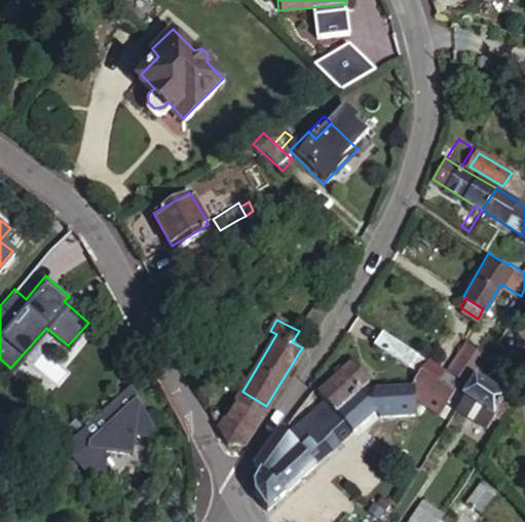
[(417,373),(427,359),(381,329),(371,345),(417,373)]
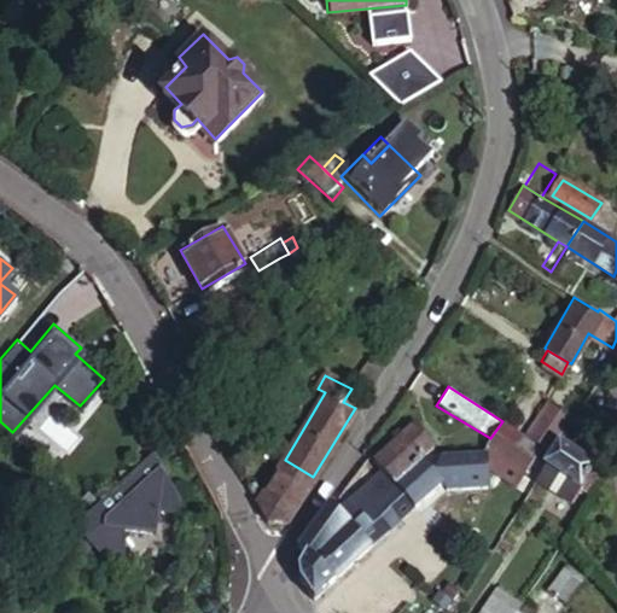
[(547,400),(536,418),(559,432),(571,414),(547,400)]
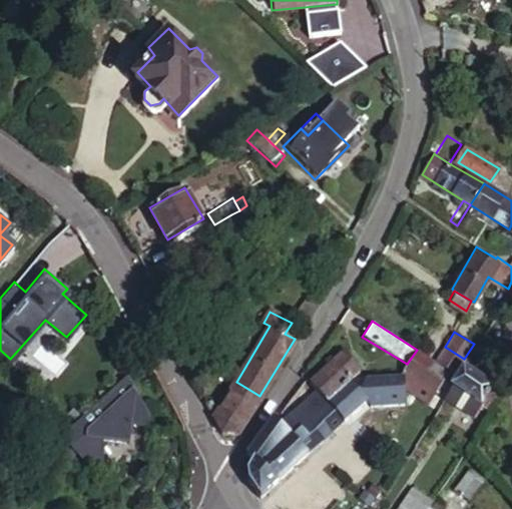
[(445,347),(437,360),(456,372),(464,359),(445,347)]
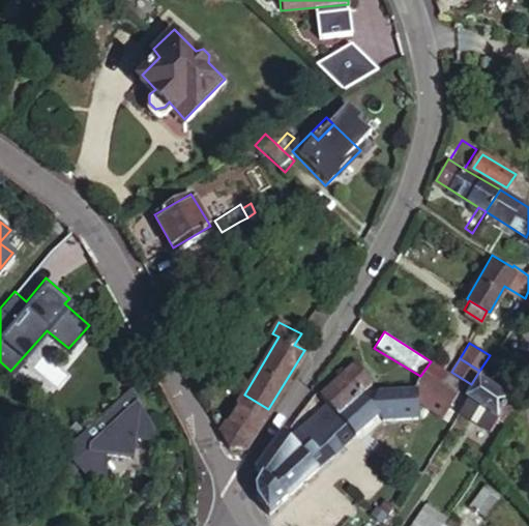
[(473,388),(431,361),(420,376),(420,377),(424,380),(420,386),(428,390),(423,395),(419,402),(440,414),(454,390),(467,399),(473,388)]
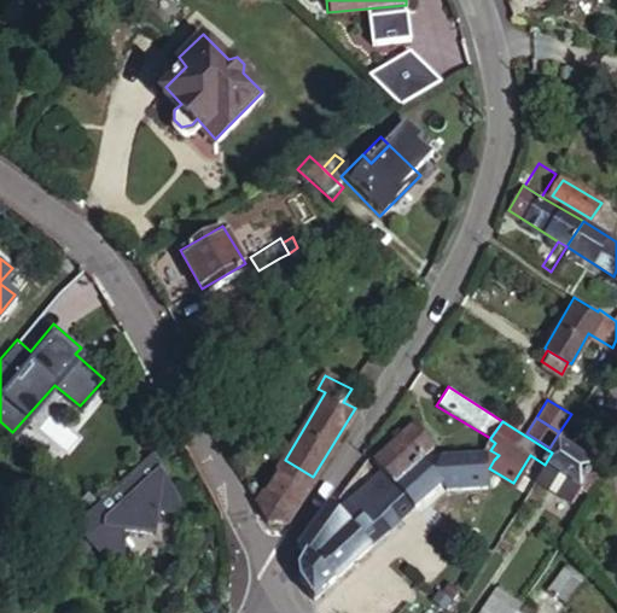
[(411,424),(371,459),(378,466),(393,484),(419,461),(426,455),(423,451),(430,445),(411,424)]
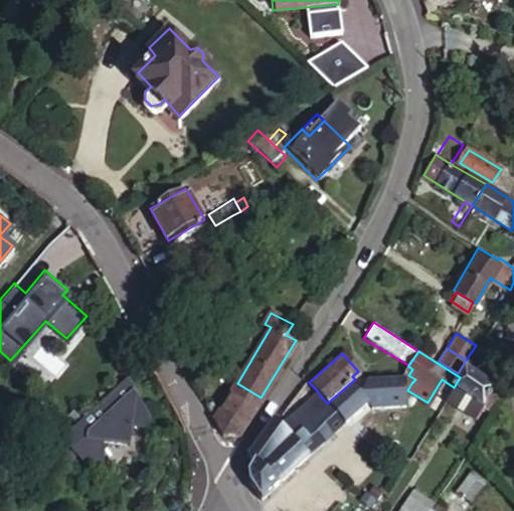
[(412,369),(408,366),(401,377),(405,380),(408,375),(412,369)]
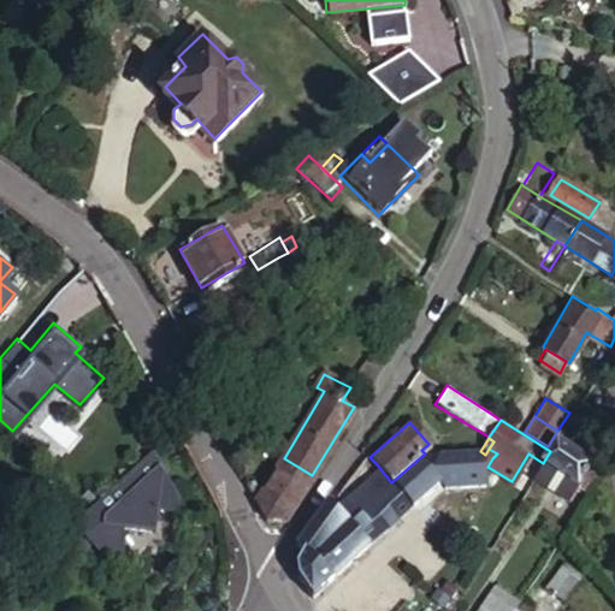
[(591,463),(557,439),(550,451),(543,463),(539,468),(543,470),(548,464),(557,470),(566,475),(579,484),(591,463)]
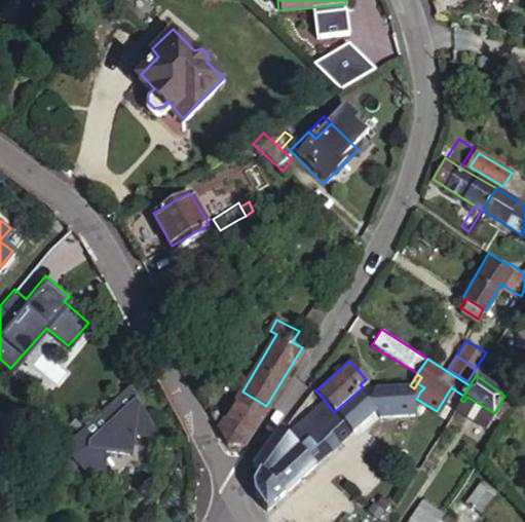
[(424,387),(417,383),(414,388),(420,392),(424,387)]
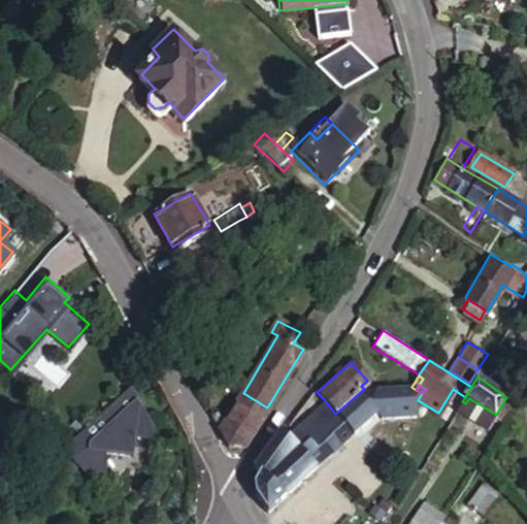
[(246,444),(267,407),(243,393),(225,424),(221,430),(227,443),(246,444)]
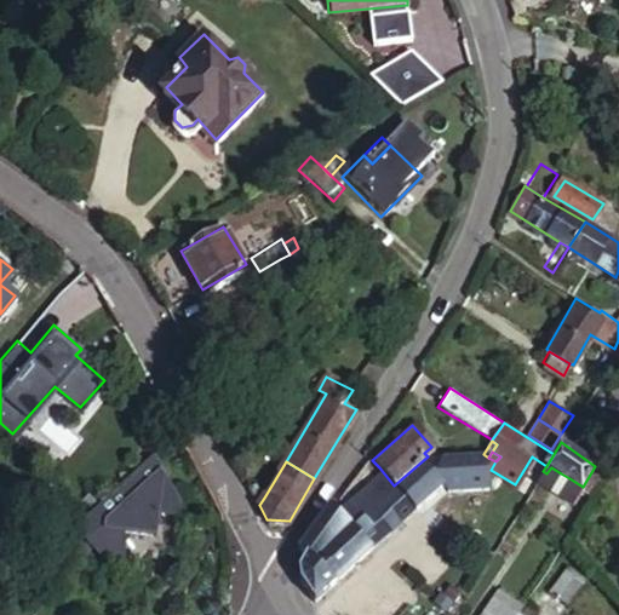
[(441,484),(420,463),(394,486),(414,509),(418,511),(434,495),(431,492),(441,484)]
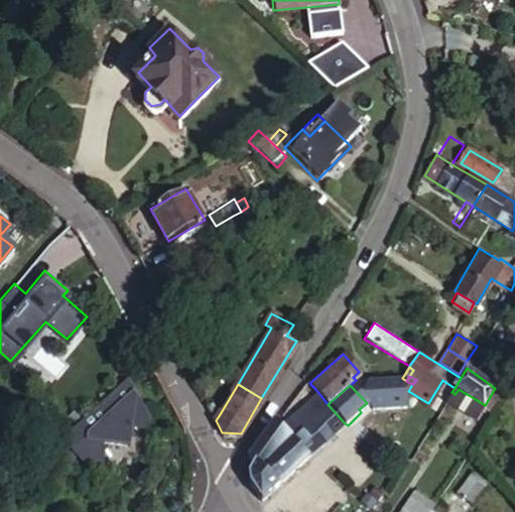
[(345,423),(328,404),(315,389),(279,423),(308,456),(345,423)]
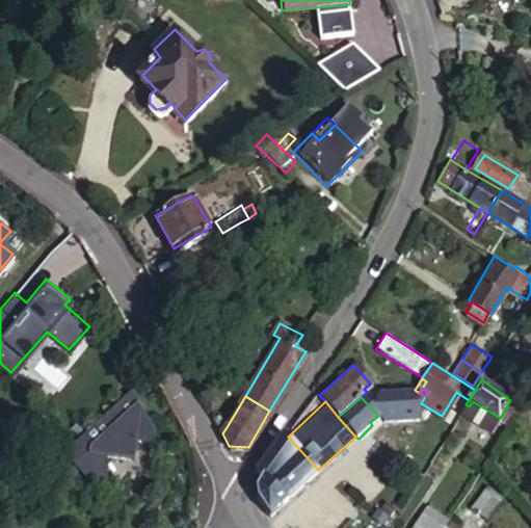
[(466,404),(460,414),(472,421),(481,406),(473,401),(469,406),(466,404)]
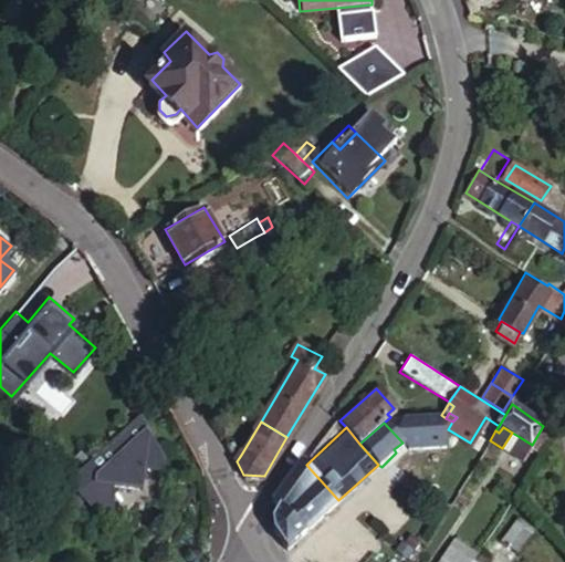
[(112,484),(144,480),(143,466),(156,464),(153,433),(69,441),(75,502),(113,499),(112,484)]
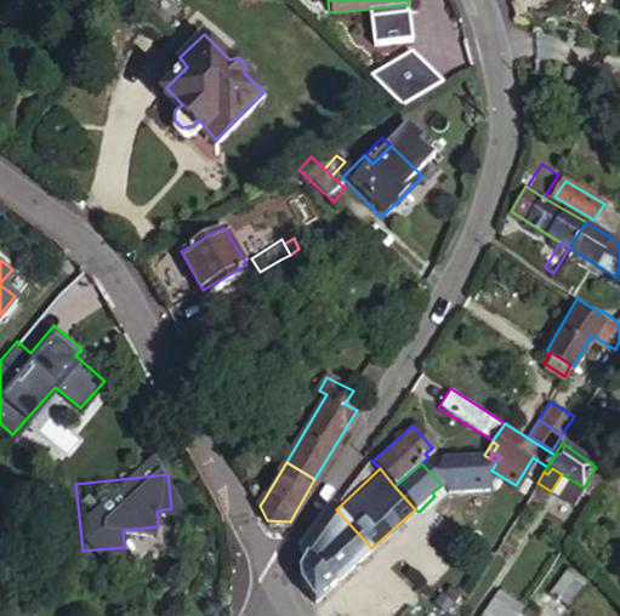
[(570,479),(562,474),(551,491),(559,496),(570,479)]
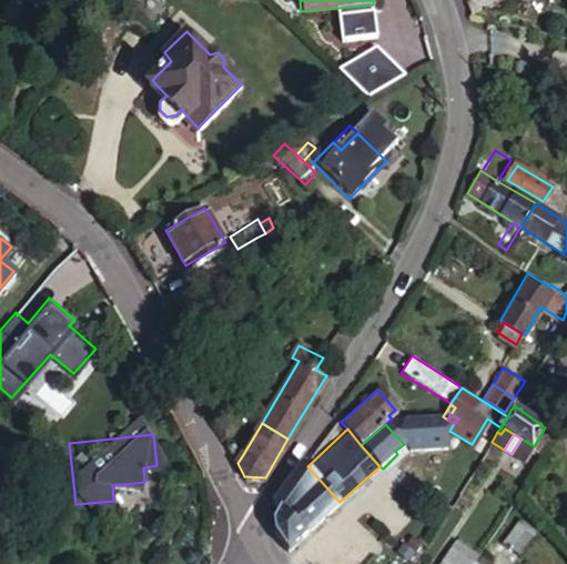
[(522,439),(512,454),(524,462),(534,446),(522,439)]
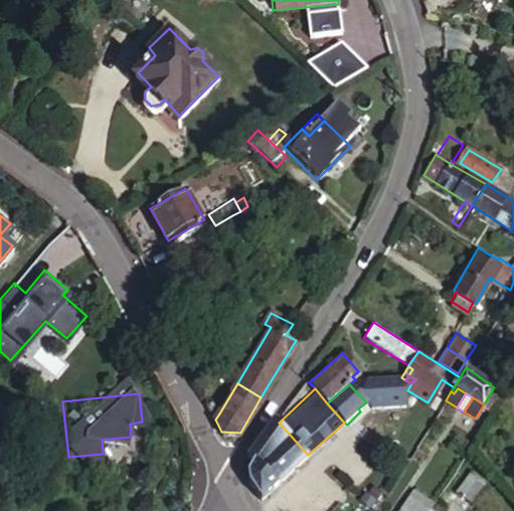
[(208,406),(215,419),(219,413),(213,402),(208,406)]
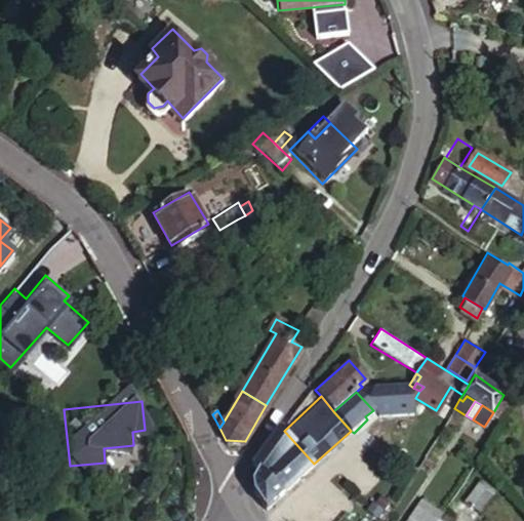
[(254,490),(266,506),(314,464),(284,431),(278,425),(252,463),(258,466),(250,477),(254,490)]
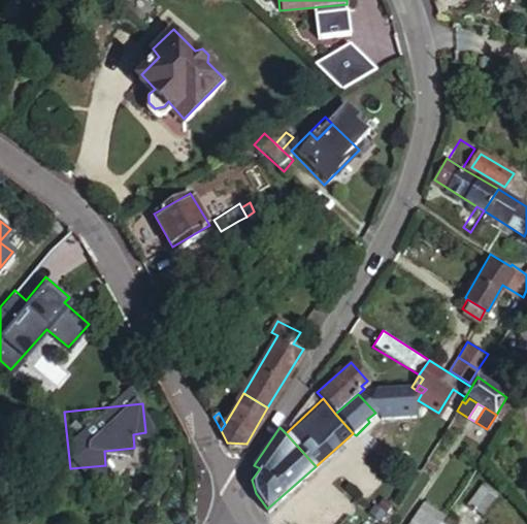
[(481,484),(468,503),(483,514),(496,493),(481,484)]
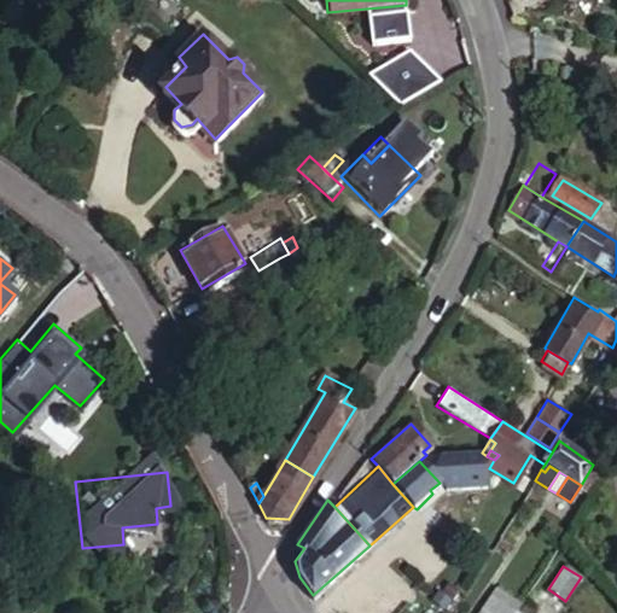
[(510,612),(488,599),(478,612),(510,612)]
